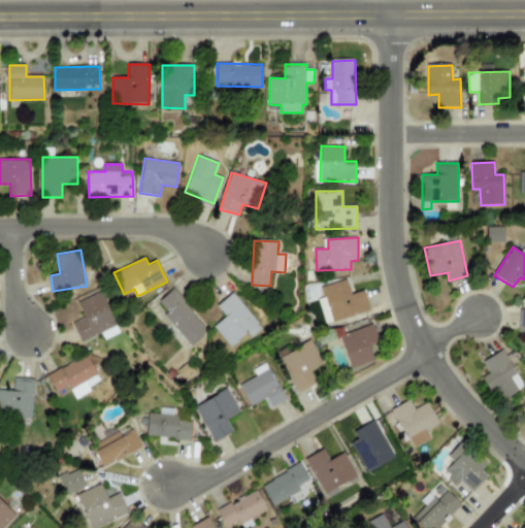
[(365,291),(351,294),(348,279),(323,286),(332,322),(370,312),(365,291)]
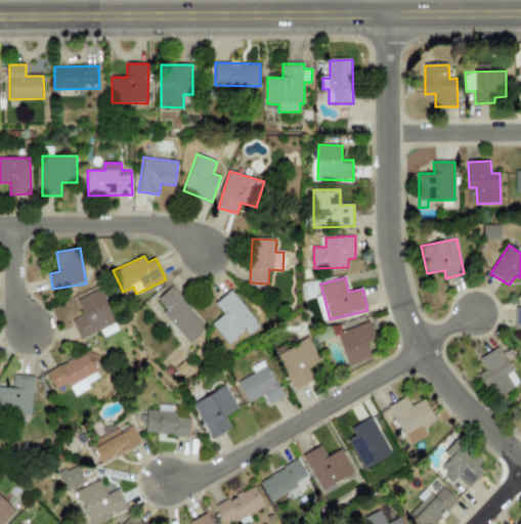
[(85,316),(74,321),(82,340),(101,331),(104,338),(120,330),(102,290),(78,301),(85,316)]
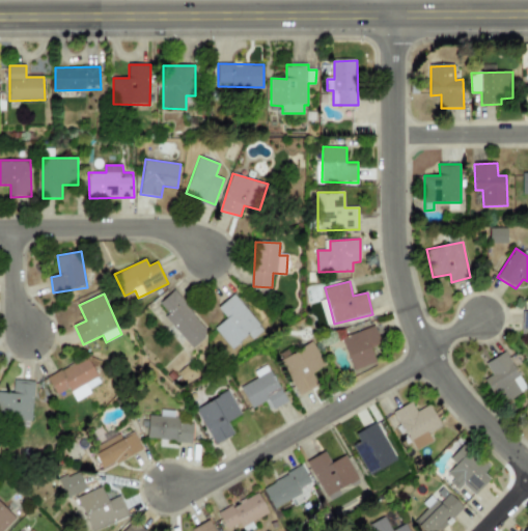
[(265,331),(235,294),(219,307),(227,318),(216,328),(232,348),(250,335),(253,339),(265,331)]
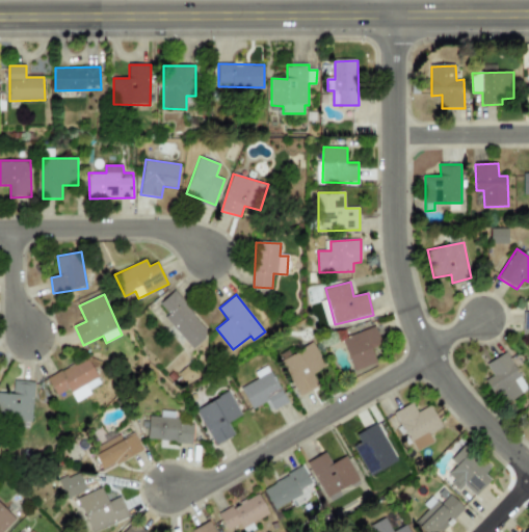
[(382,343),(376,326),(343,339),(355,371),(377,363),(372,347),(382,343)]
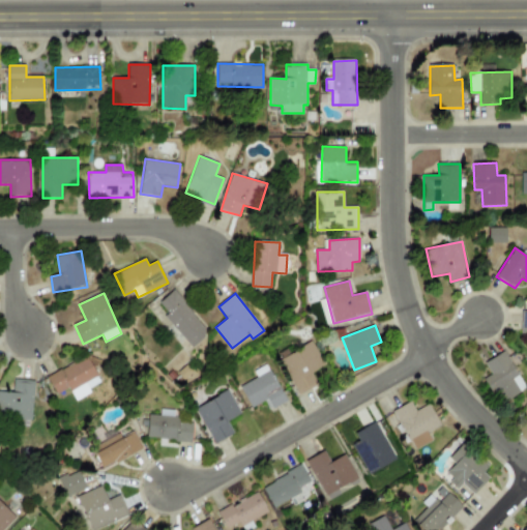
[(319,385),(312,372),(325,364),(314,341),(280,357),(298,395),(319,385)]
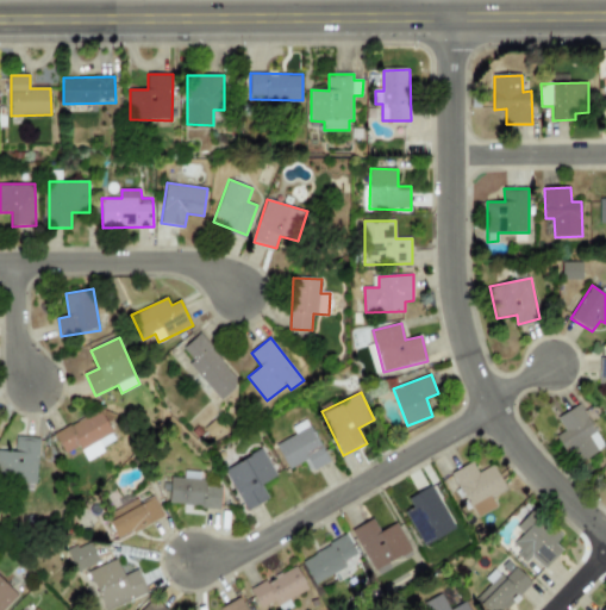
[(605,442),(580,404),(558,418),(566,430),(557,436),(576,466),(605,447),(605,442)]
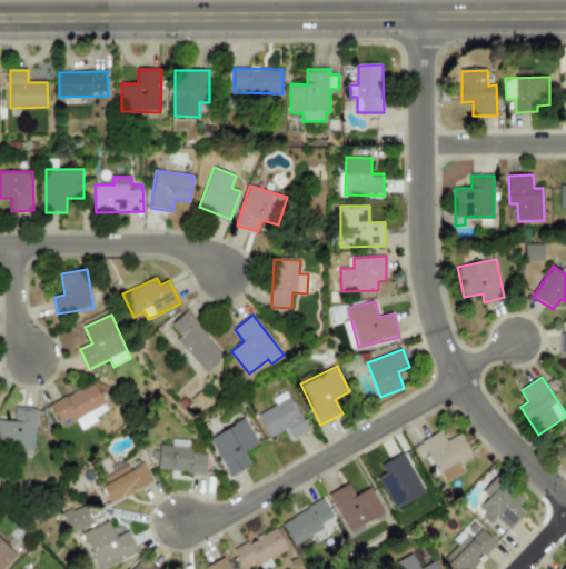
[(110,413),(95,382),(51,405),(61,423),(76,416),(81,428),(110,413)]
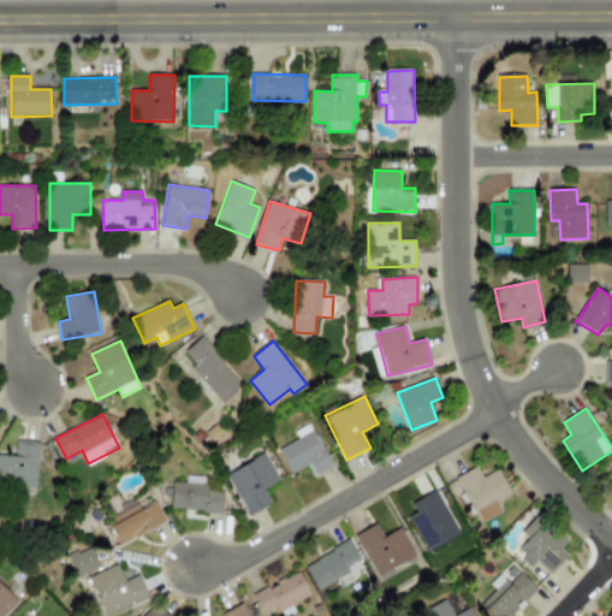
[(296,431),(299,439),(280,449),(293,474),(312,465),(318,475),(334,467),(312,424),(296,431)]
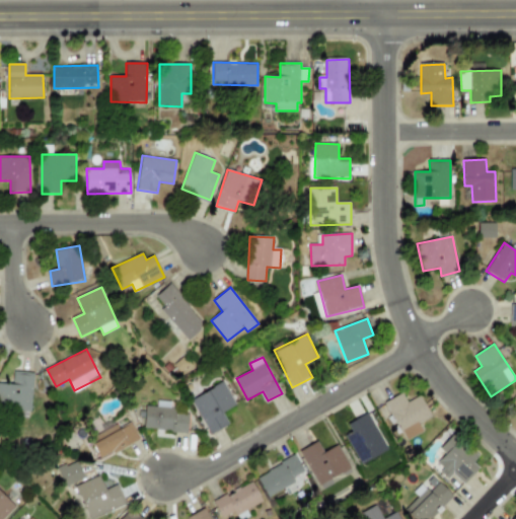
[(34,373),(14,372),(14,384),(0,383),(0,410),(32,412),(34,373)]
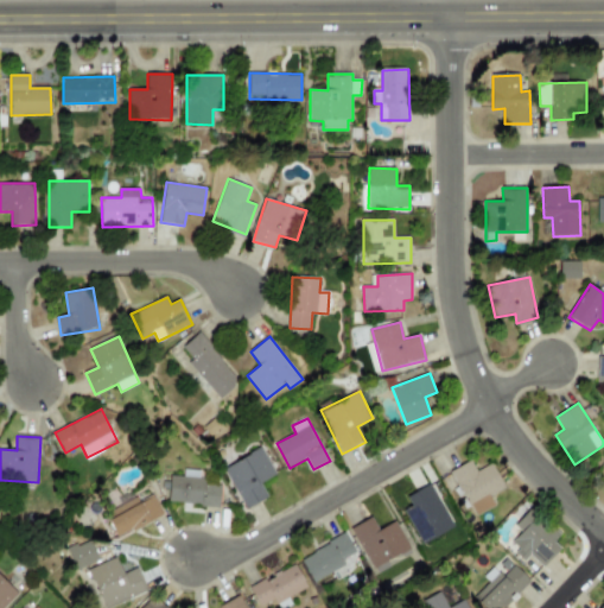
[(278,474),(262,448),(224,469),(248,510),(269,496),(262,483),(278,474)]
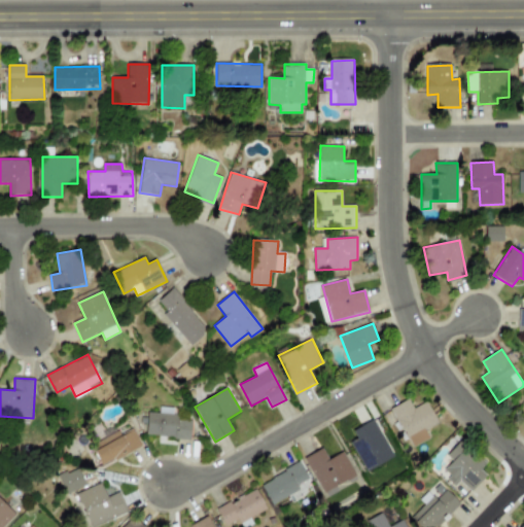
[(427,401),(414,409),(410,399),(392,409),(413,448),(430,438),(426,430),(439,423),(427,401)]
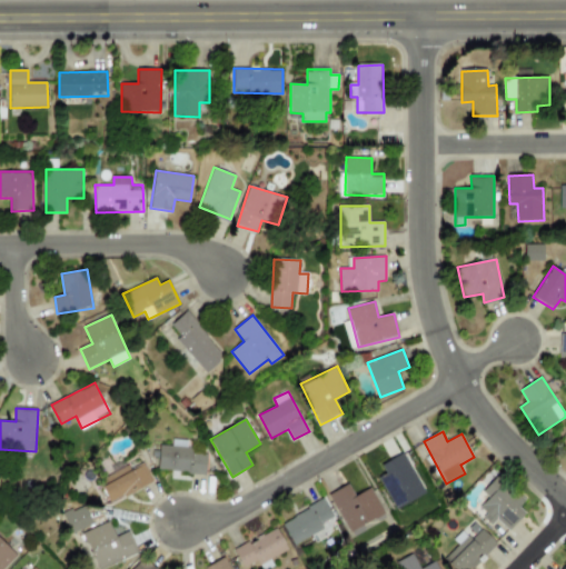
[(159,471),(207,473),(208,455),(194,455),(195,448),(160,446),(159,471)]
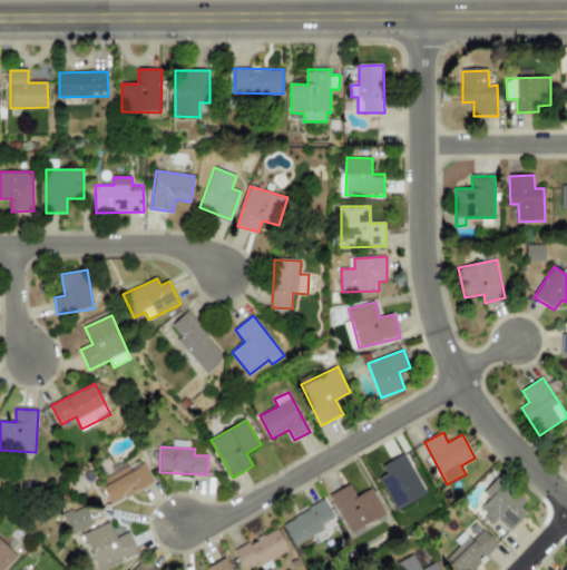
[(428,494),(406,453),(383,465),(389,475),(381,480),(398,510),(428,494)]
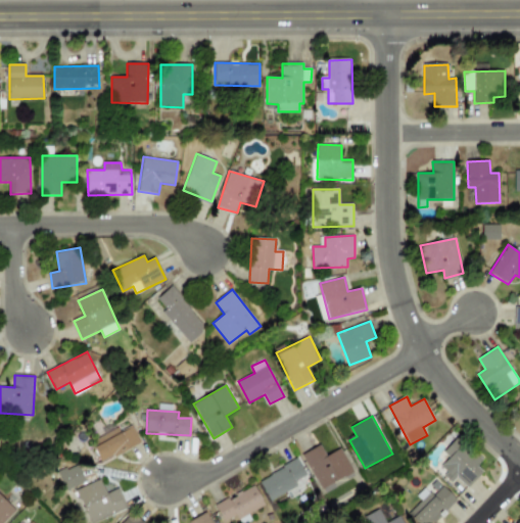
[(142,442),(134,425),(121,431),(119,428),(92,442),(102,463),(142,442)]
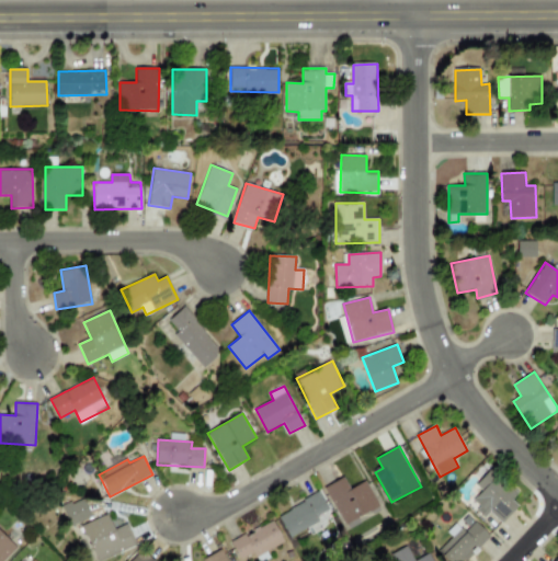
[(520,506),(513,500),(517,495),(491,470),(476,485),(484,492),(471,505),(486,518),(491,513),(502,524),(520,506)]
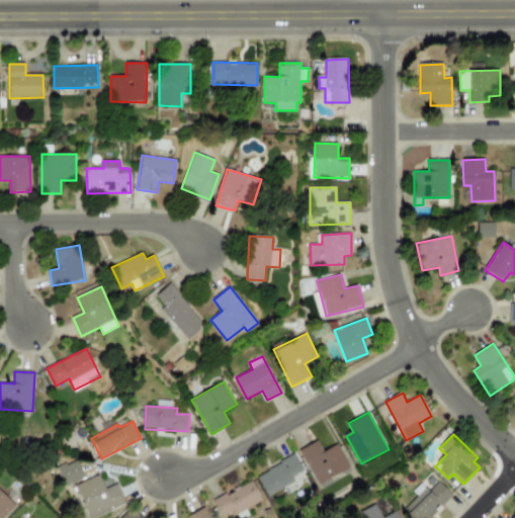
[(302,450),(322,490),(335,483),(332,478),(351,468),(339,444),(324,451),(319,441),(302,450)]
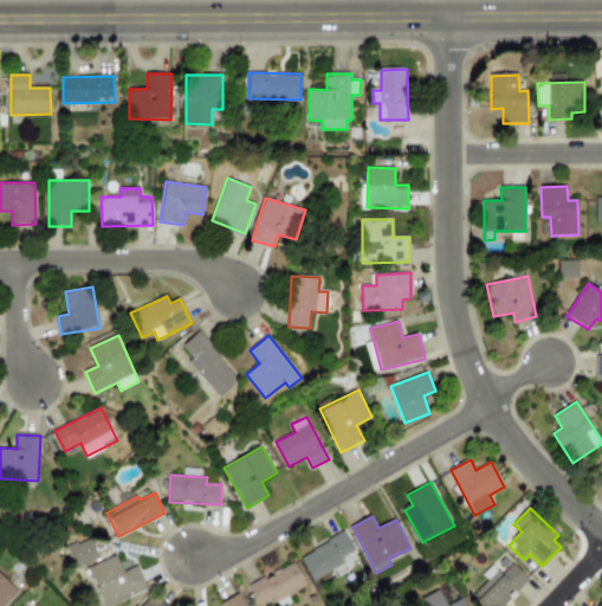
[(302,556),(315,581),(347,563),(343,558),(356,550),(345,532),(302,556)]
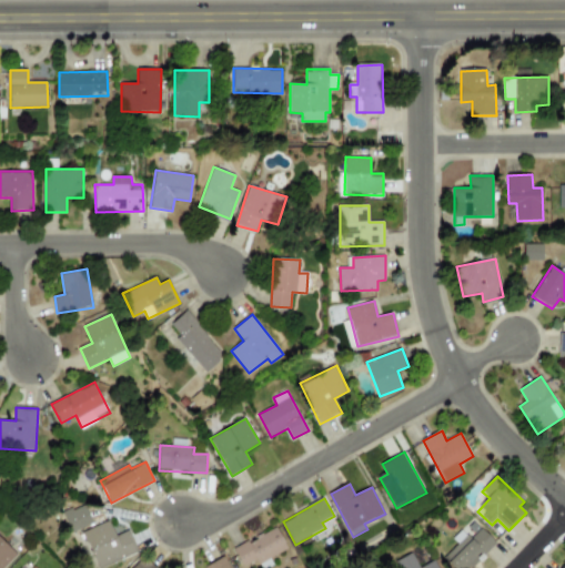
[(94,523),(87,506),(66,516),(73,533),(94,523)]
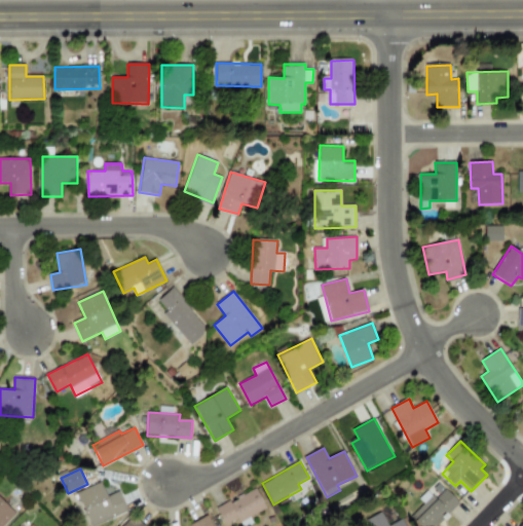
[(108,496),(102,482),(77,493),(92,525),(98,525),(131,511),(120,490),(108,496)]
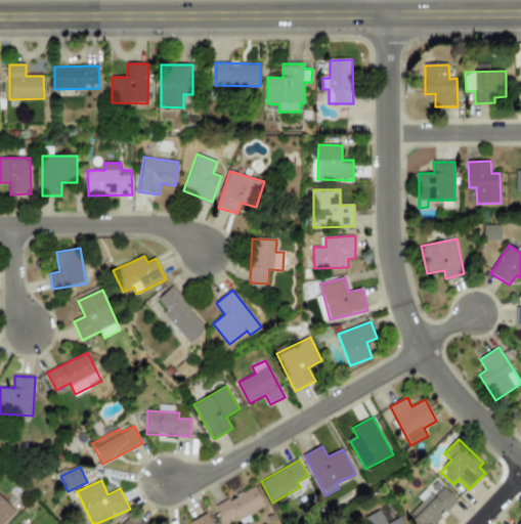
[(409,516),(418,523),(434,523),(458,499),(437,480),(420,498),(423,501),(409,516)]
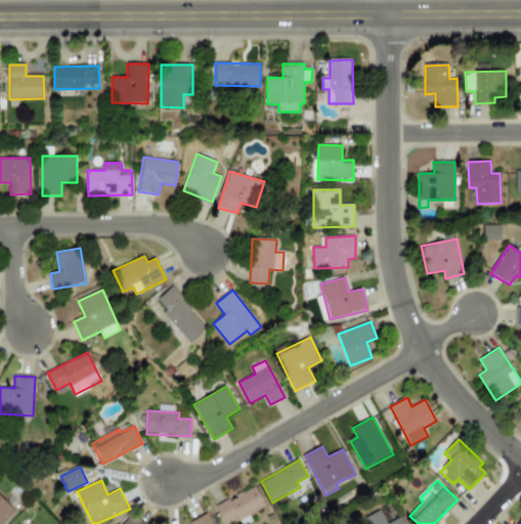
[(225,523),(239,516),(242,522),(267,508),(255,486),(217,508),(225,523)]
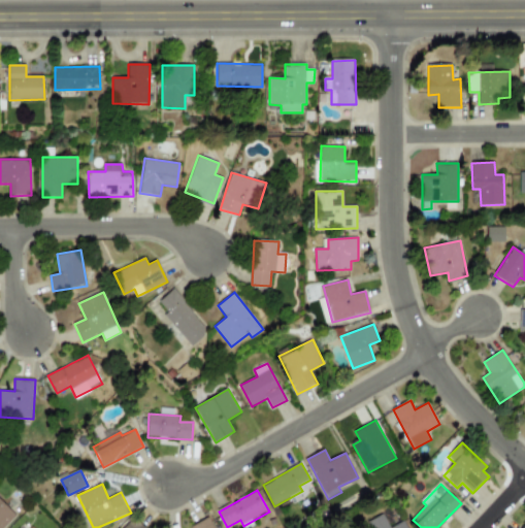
[(0,527),(4,527),(18,517),(0,498),(0,527)]
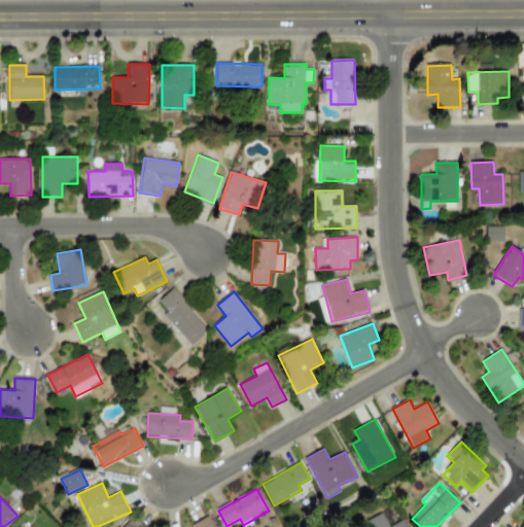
[(407,526),(404,520),(390,526),(382,513),(367,521),(370,526),(407,526)]
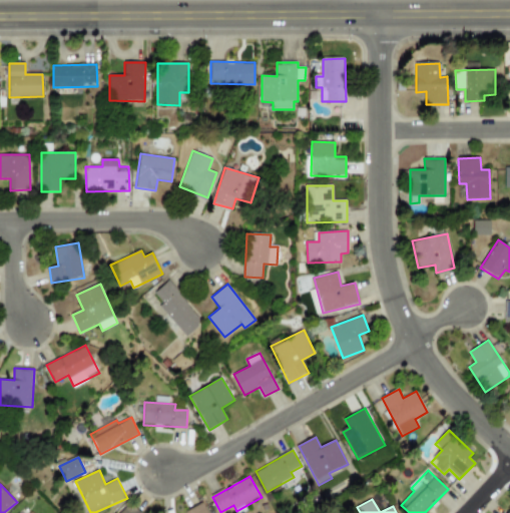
[(209,512),(204,502),(187,510),(188,512),(209,512)]
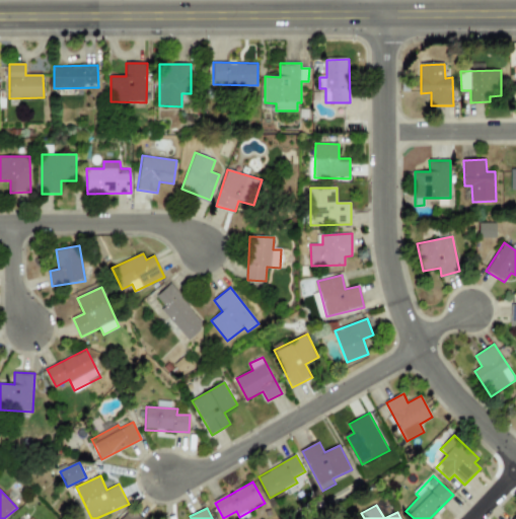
[(140,518),(131,510),(122,518),(140,518)]
